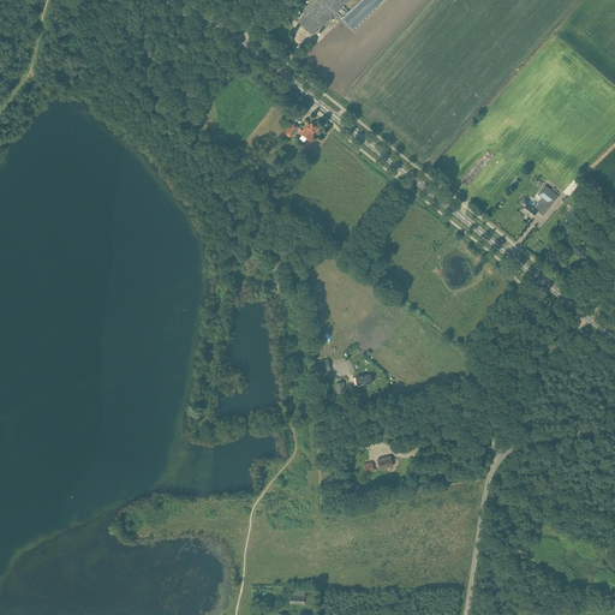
[(303,18),(300,21),(314,35),(350,0),(312,0),(299,15),(303,18)]
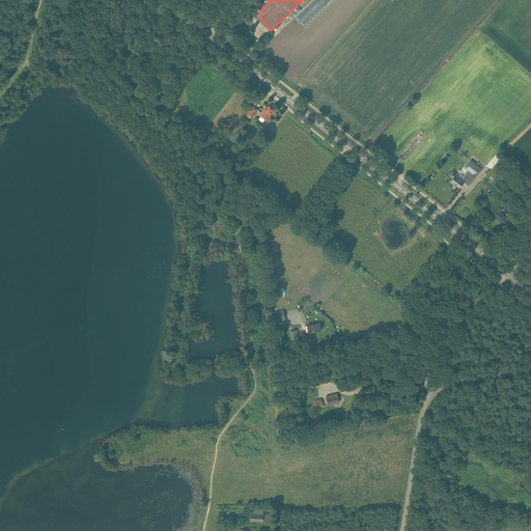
[(311,0),(295,17),(305,27),(333,0),(311,0)]
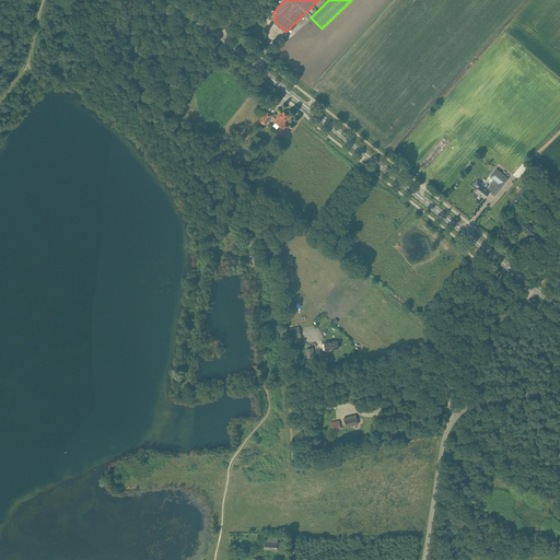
[(266,125),(272,116),(267,112),(259,120),(266,125)]
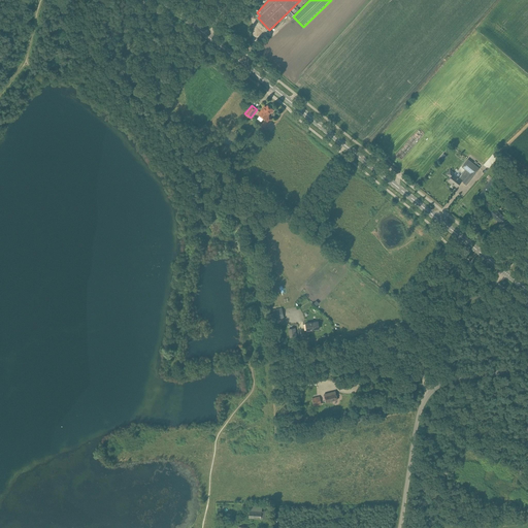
[(264,106),(258,114),(265,120),(271,111),(272,112),(274,110),(268,105),(266,107),(264,106)]
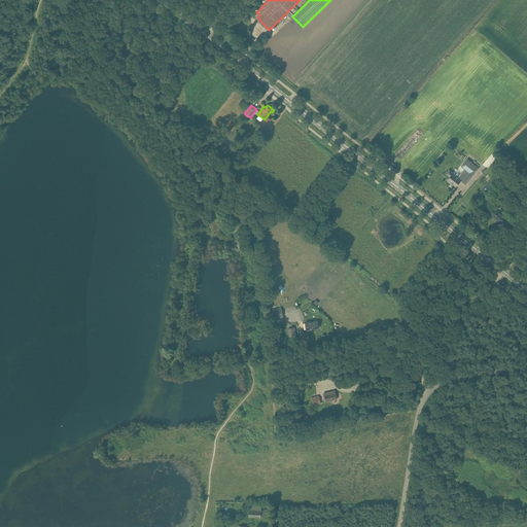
[(269,115),(261,125),(266,129),(268,125),(272,118),(269,115)]
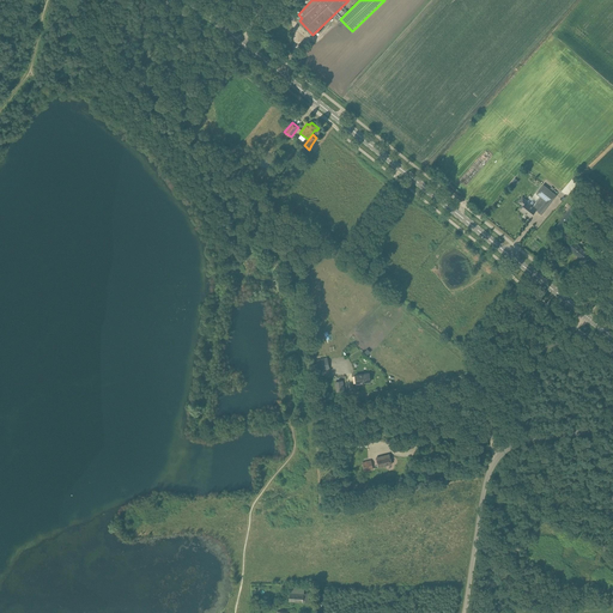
[(485,151),(460,180),(466,186),(491,156),(485,151)]
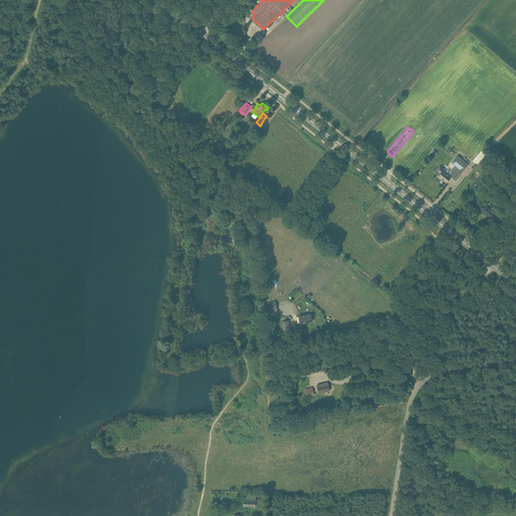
[(455,165),(448,173),(452,176),(452,175),(454,176),(453,177),(456,180),(469,164),(458,155),(452,163),(455,165)]
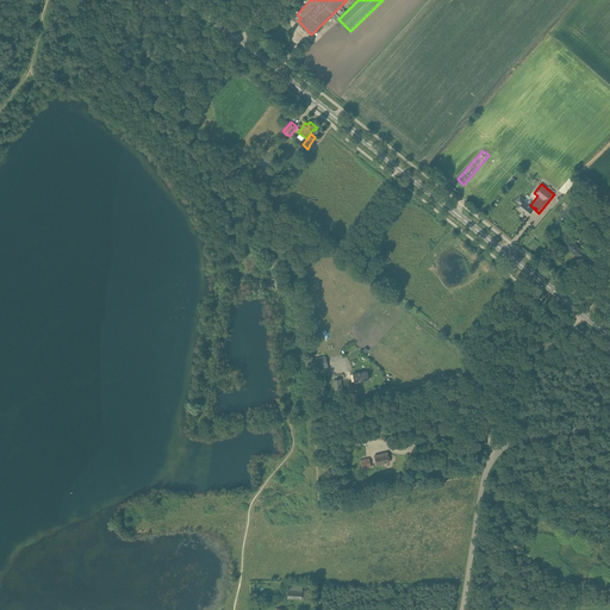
[(522,212),(528,216),(534,209),(530,205),(524,200),(526,200),(521,195),(516,201),(521,205),(517,209),(522,212)]
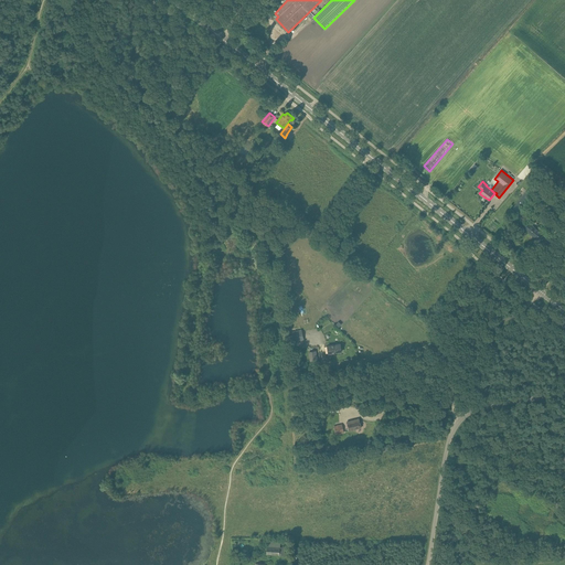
[(513,208),(520,213),(533,195),(526,191),(513,208)]
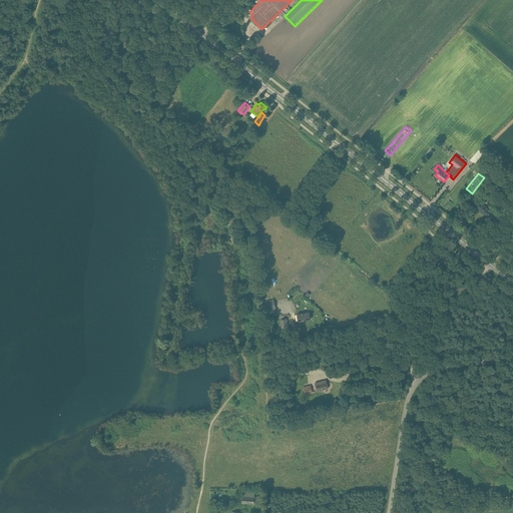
[(480,202),(479,203),(476,207),(490,218),(495,212),(492,210),(491,211),(480,202)]
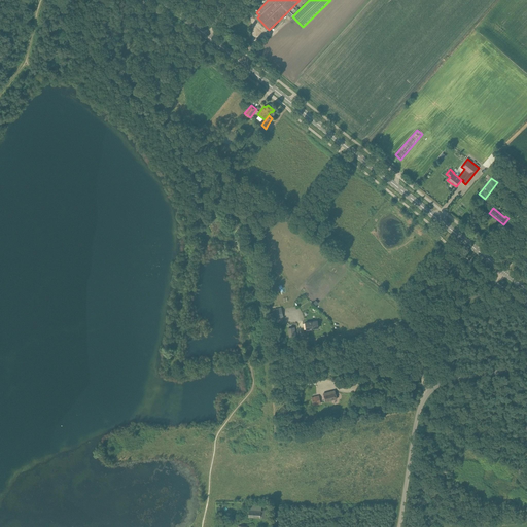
[(284,317),(282,308),(272,310),(275,319),(278,319),(279,325),(284,324),(282,318),(284,317)]
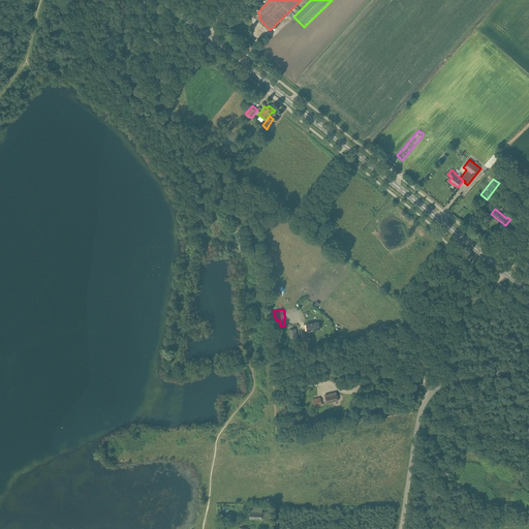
[(319,330),(319,324),(318,322),(307,324),(308,332),(319,330)]
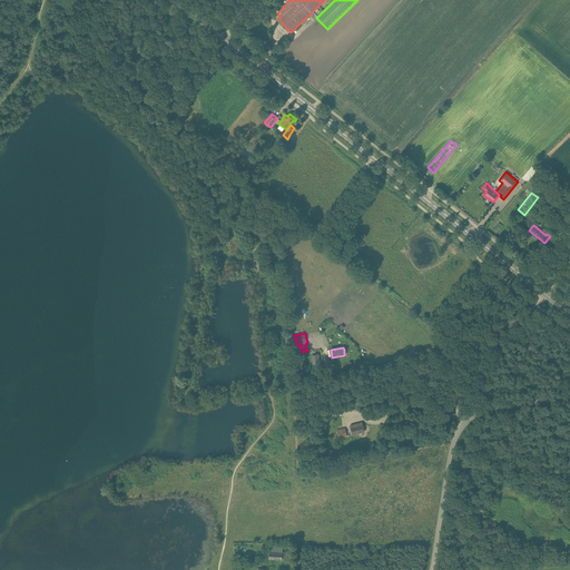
[(318,354),(312,355),(313,365),(321,364),(318,354)]
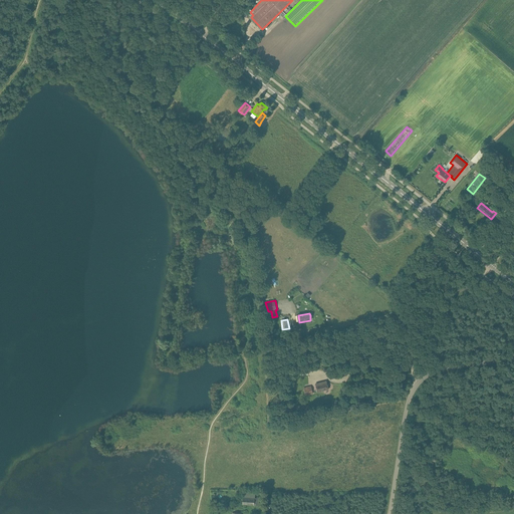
[(269,328),(268,329),(266,329),(267,338),(277,336),(276,330),(269,331),(269,328)]
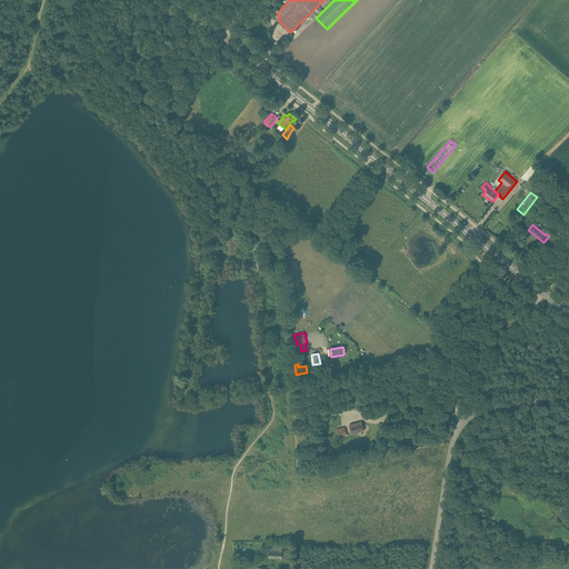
[(349,425),(351,430),(351,433),(363,430),(361,421),(349,425)]
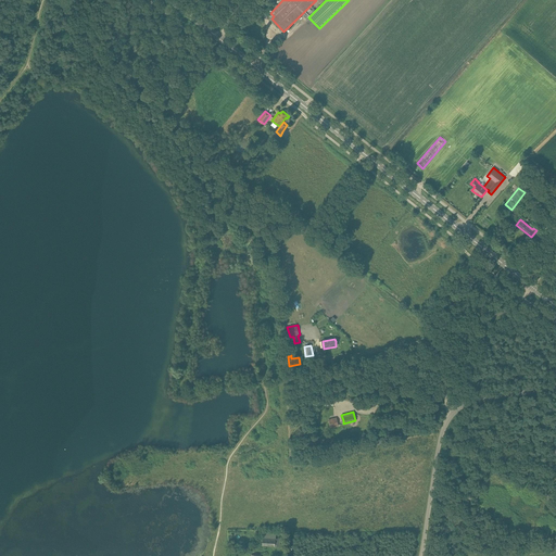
[(337,417),(335,418),(329,419),(331,427),(339,426),(337,417)]
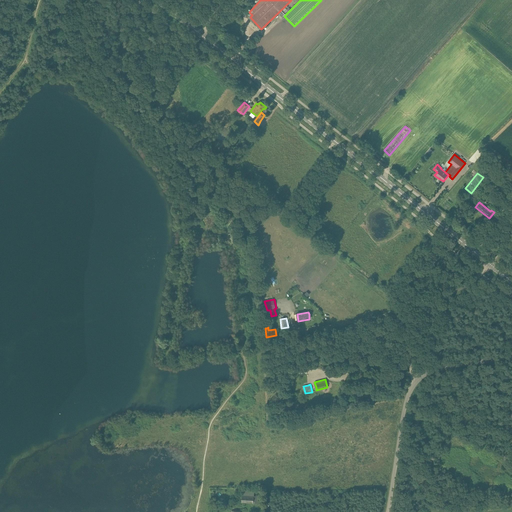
[(243,490),(243,495),(242,495),(241,502),(257,503),(258,496),(254,496),(254,491),(243,490)]
